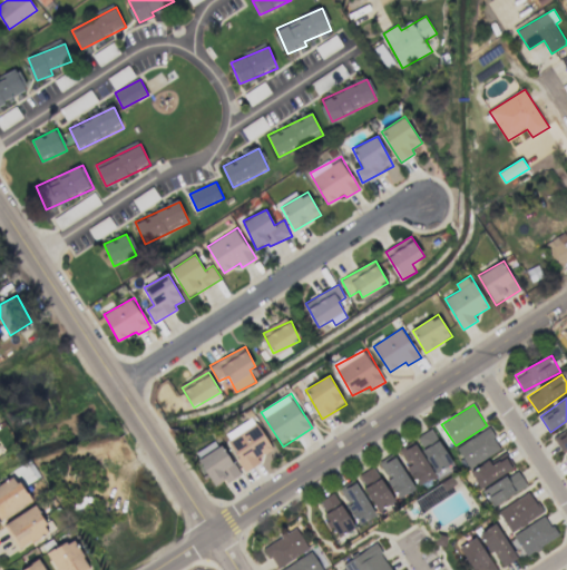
[(262,462),(258,458),(273,449),(254,416),(225,435),(247,471),(262,462)]
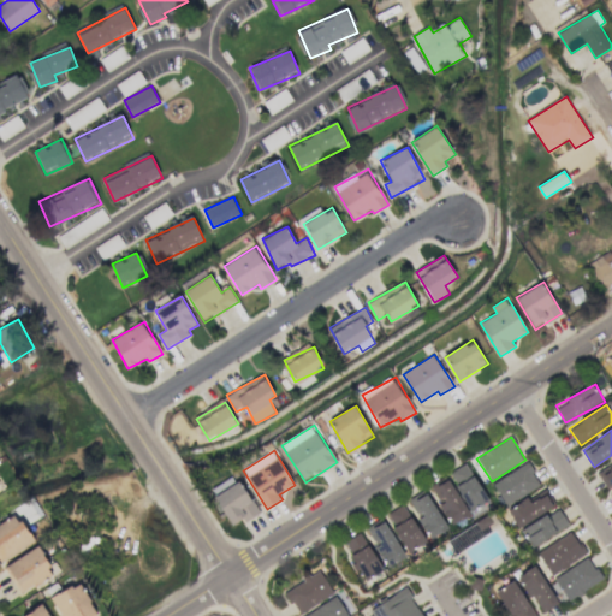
[(607,487),(611,485),(611,461),(596,469),(607,487)]
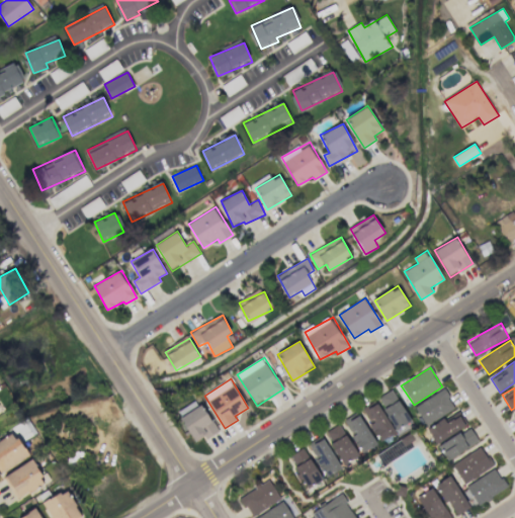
[(412,420),(393,390),(378,398),(398,430),(412,420)]
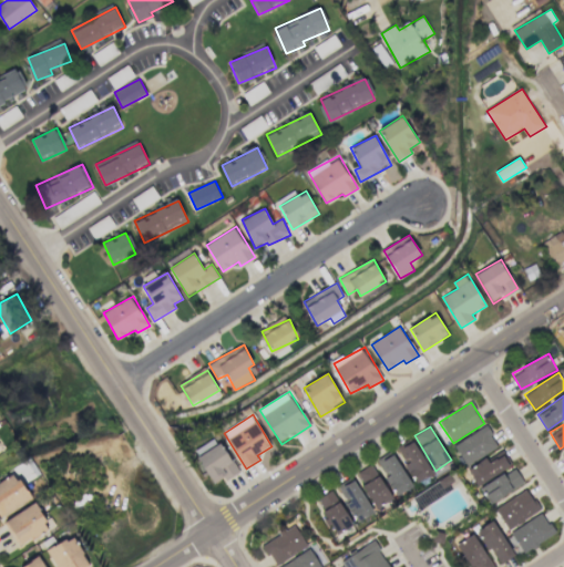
[(499,449),(490,426),(454,442),(464,464),(499,449)]
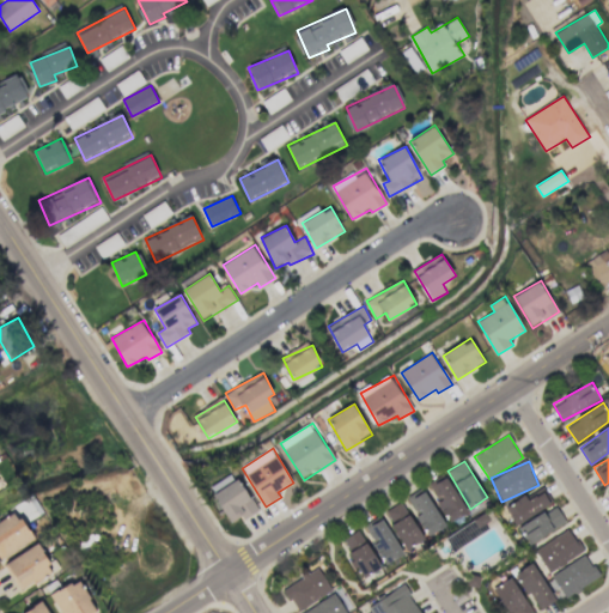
[(211,486),(231,525),(256,511),(237,473),(211,486)]
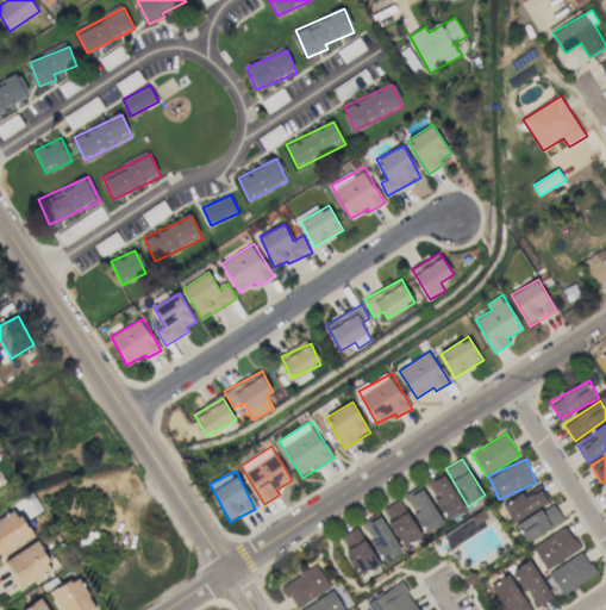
[(428,481),(447,520),(464,510),(445,472),(428,481)]
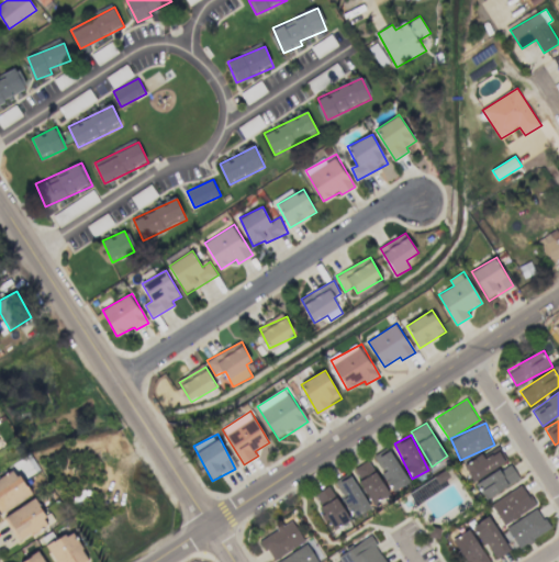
[(507,460),(498,445),(465,467),(474,482),(507,460)]
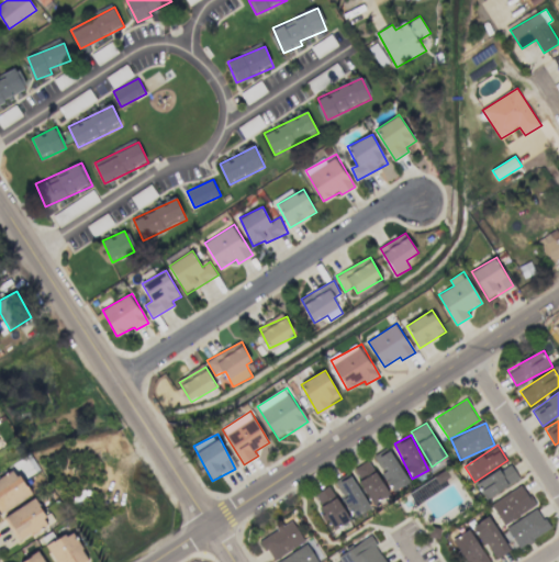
[(410,480),(389,447),(373,457),(395,490),(410,480)]
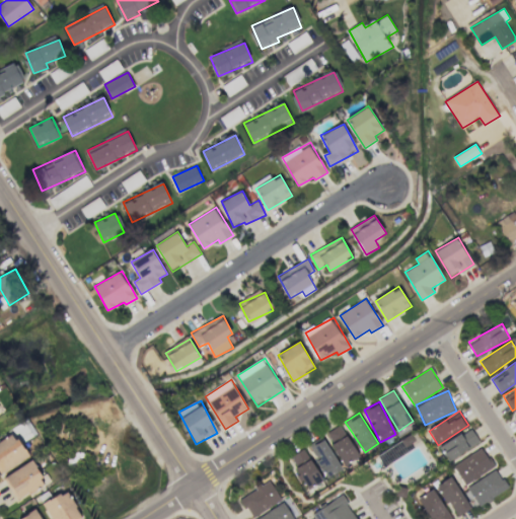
[(327,432),(344,465),(359,457),(343,425),(327,432)]
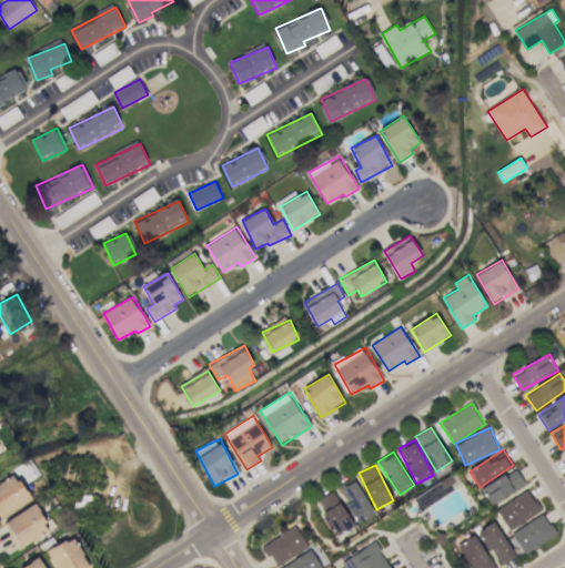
[(526,483),(516,467),(483,489),(493,505),(526,483)]
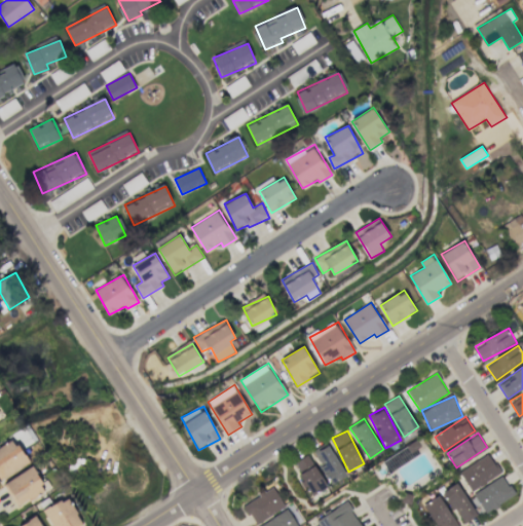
[(421,446),(417,440),(407,447),(411,453),(421,446)]
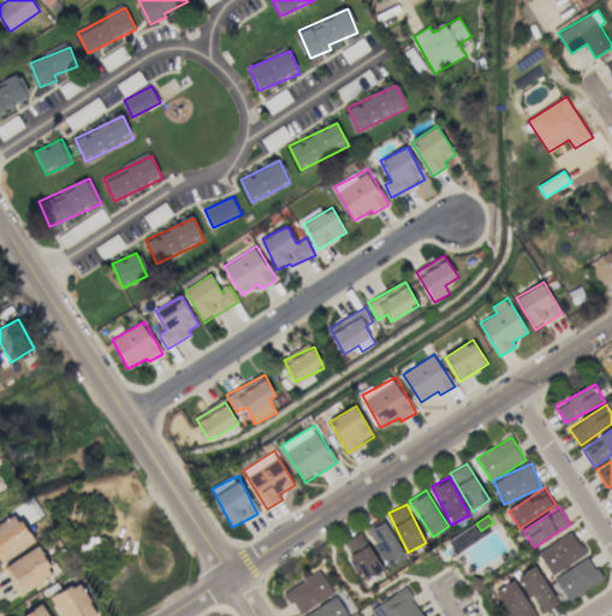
[(0,525),(0,556),(1,560),(34,544),(21,516),(0,525)]
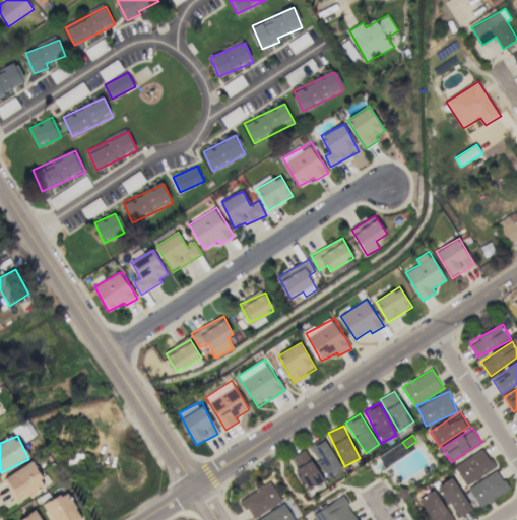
[(343,470),(325,438),(310,446),(328,478),(343,470)]
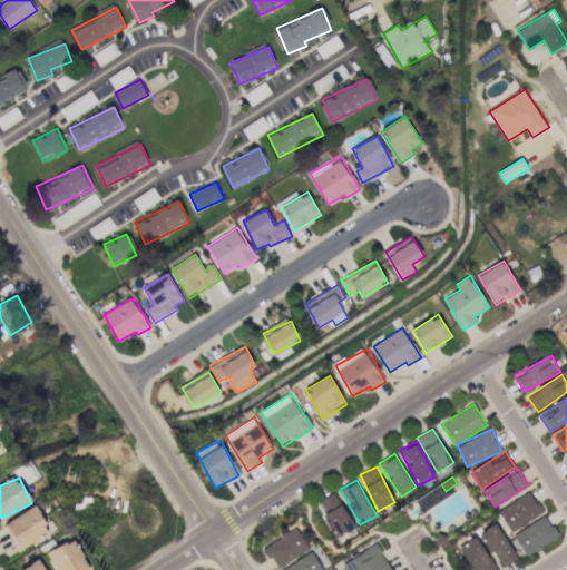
[(545,513),(530,491),(499,511),(512,533),(545,513)]
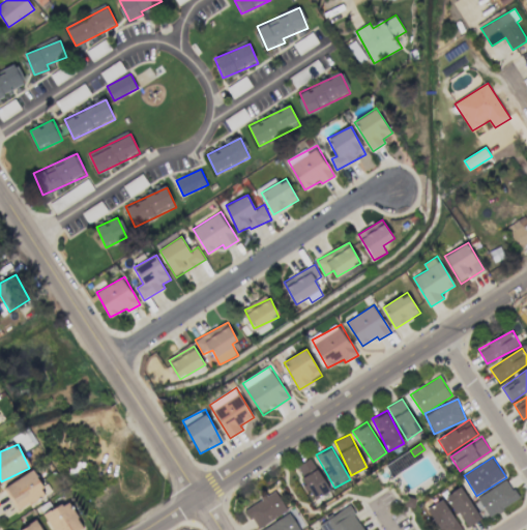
[(330,491),(312,458),(297,467),(316,499),(330,491)]
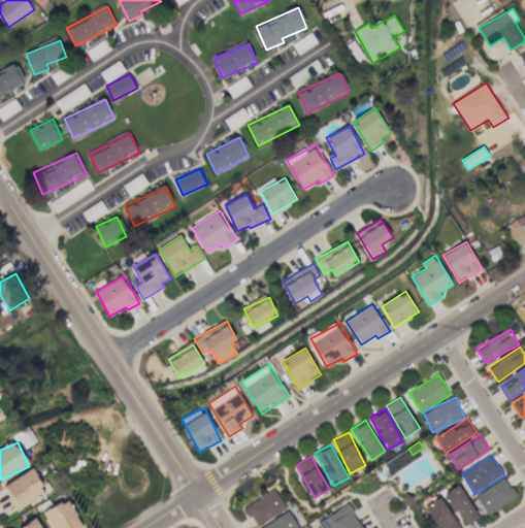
[(7,483),(19,507),(46,494),(35,469),(7,483)]
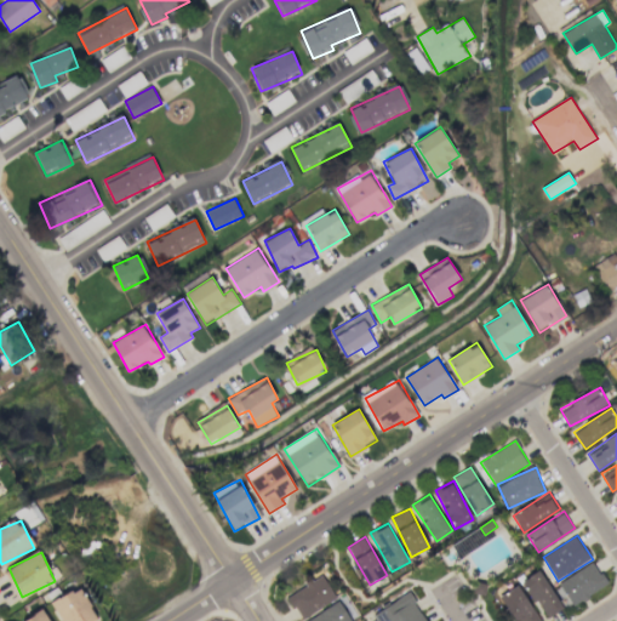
[(560,580),(571,604),(609,587),(598,563),(560,580)]
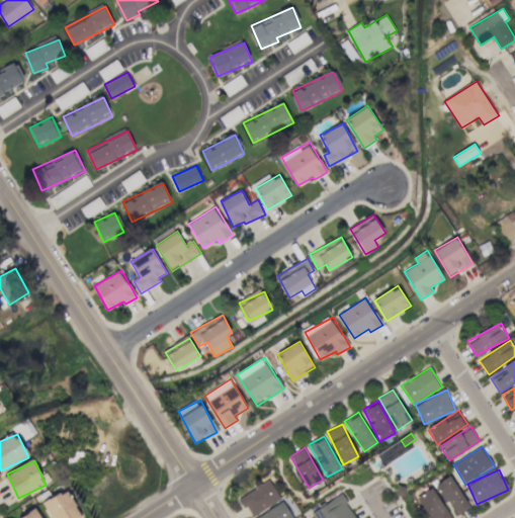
[(471,507),(450,476),(436,485),(457,516),(471,507)]
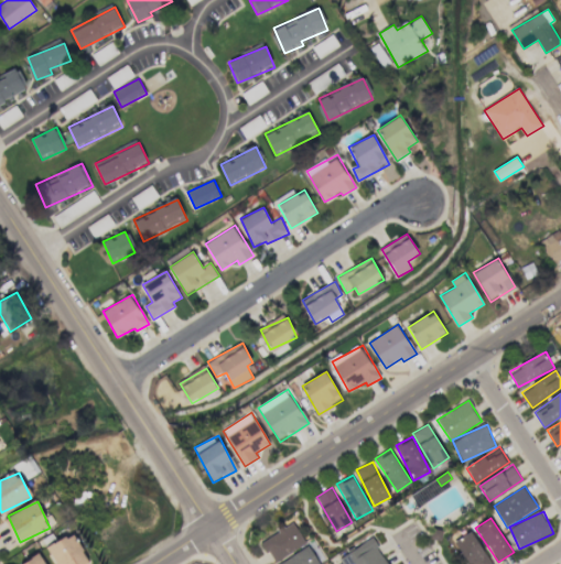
[(273,562),(308,545),(295,522),(262,540),(273,562)]
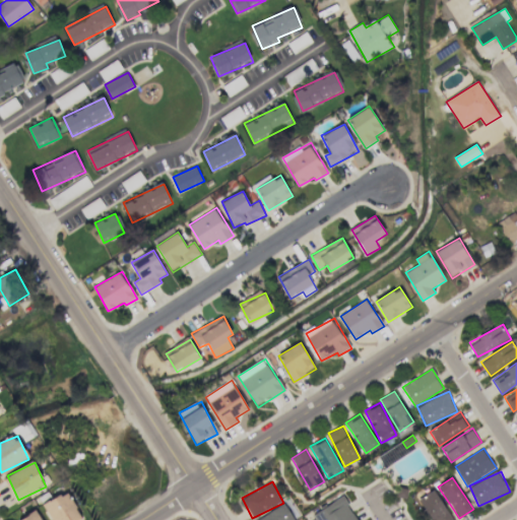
[(433,519),(453,519),(435,490),(419,499),(433,519)]
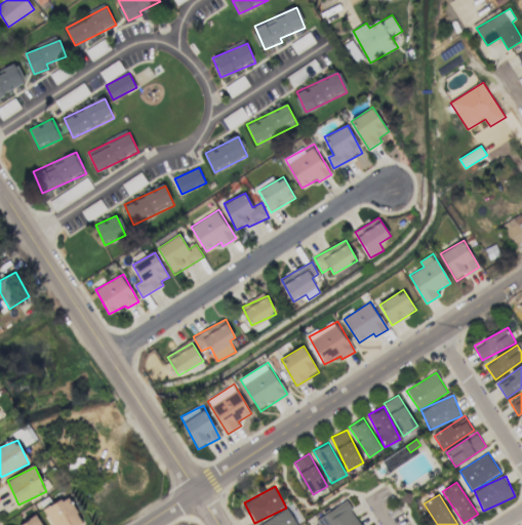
[(82,524),(84,524),(69,495),(45,509),(53,524),(82,524)]
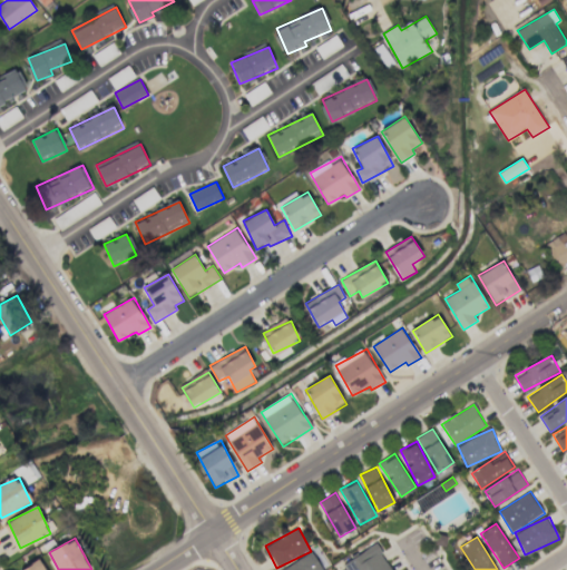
[(346,560),(351,569),(392,569),(380,543),(346,560)]
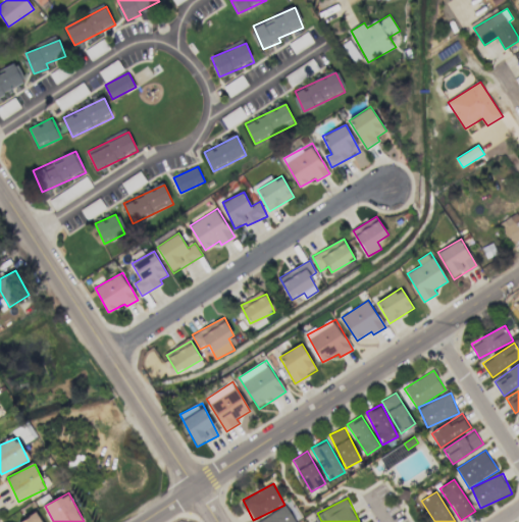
[(258,521),(297,521),(286,505),(258,521)]
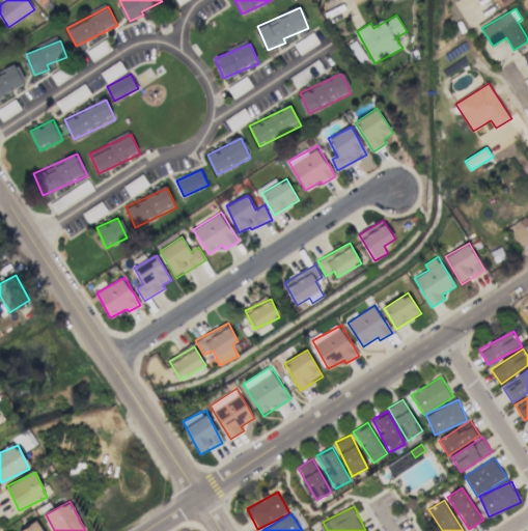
[(44,530),(37,522),(21,530),(44,530)]
